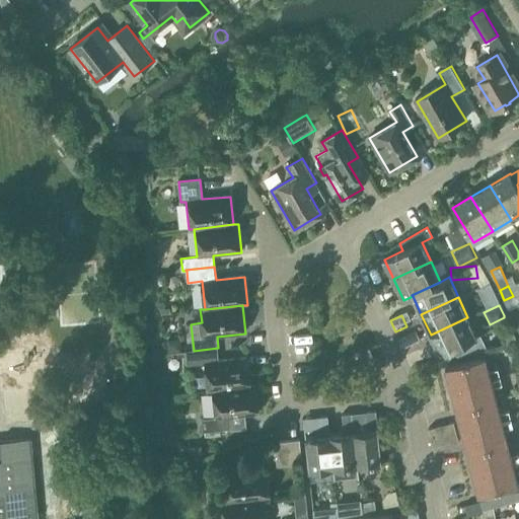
[(455,349),(458,357),(488,349),(482,335),(476,337),(467,317),(431,335),(440,355),(455,349)]
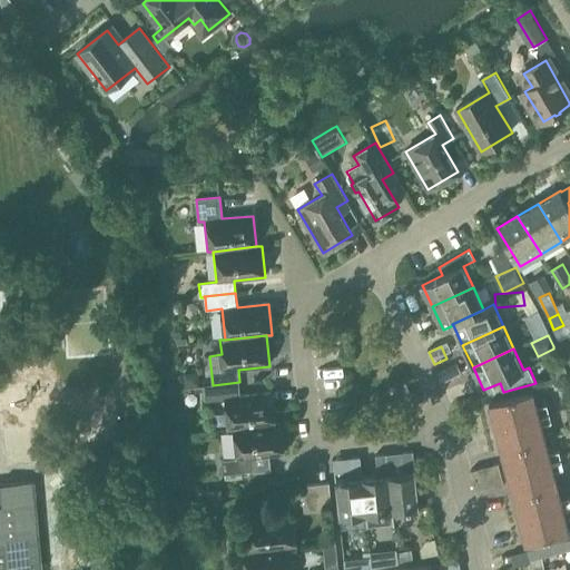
[(336,364),(321,370),(325,382),(341,376),(336,364)]
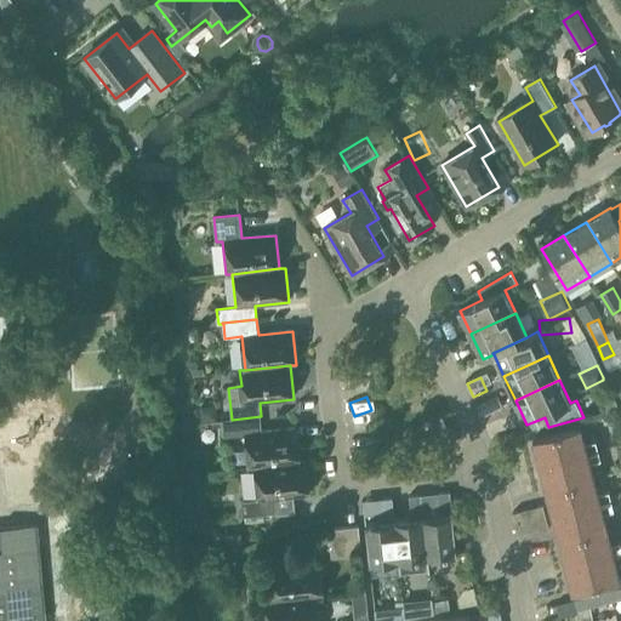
[(491,402),(478,408),(483,416),(495,410),(491,402)]
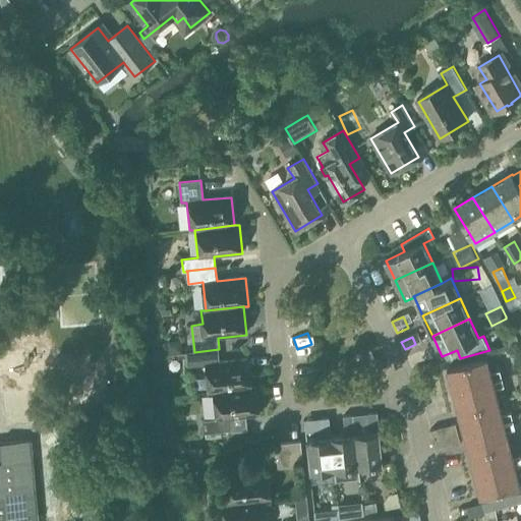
[(187,365),(207,363),(210,392),(215,392),(215,391),(251,387),(248,359),(220,362),(219,349),(194,352),(186,353),(187,365)]
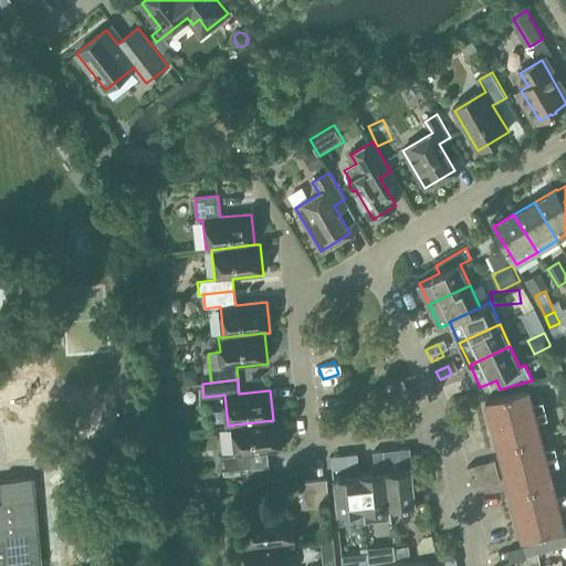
[(528,389),(486,400),(492,423),(546,410),(544,401),(533,404),(528,389)]
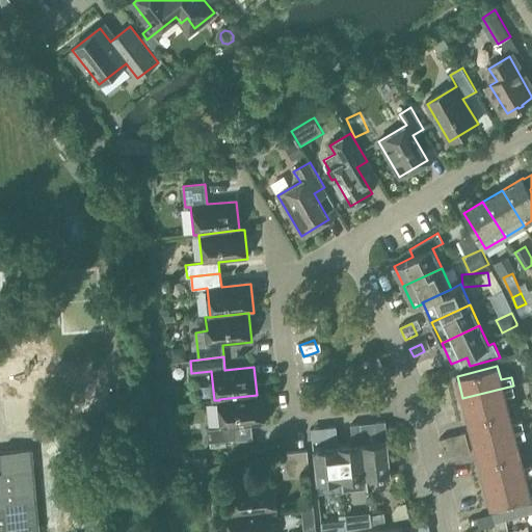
[(513,386),(462,398),(469,420),(508,409),(505,396),(515,394),(513,386)]
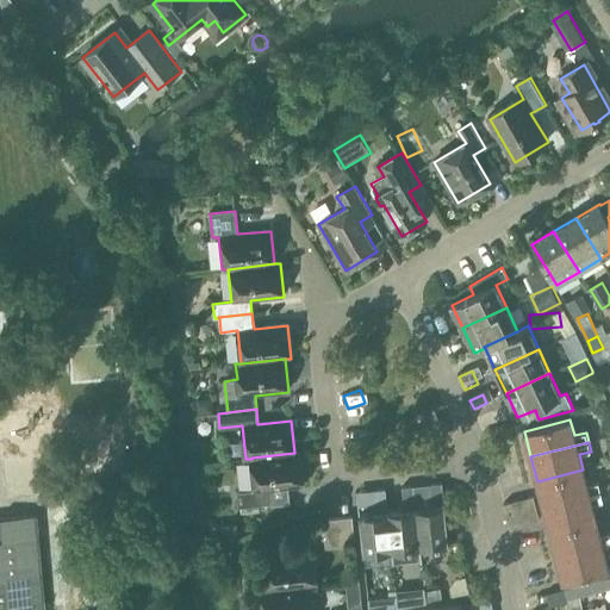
[(288,487),(304,486),(300,453),(294,453),(251,458),(251,459),(254,491),(237,492),(240,508),(272,504),(290,502),(288,487)]
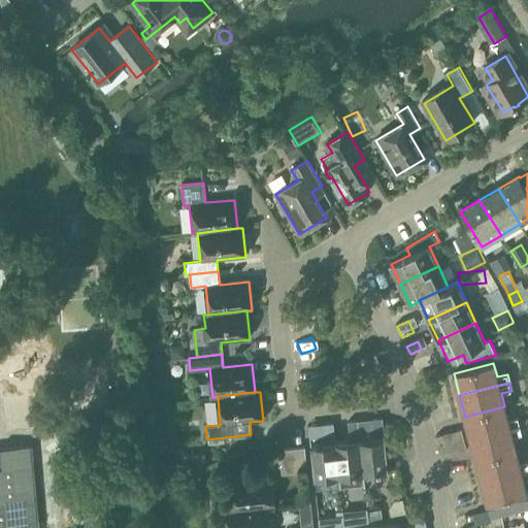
[(504,406),(465,417),(470,438),(521,425),(519,417),(508,420),(504,406)]
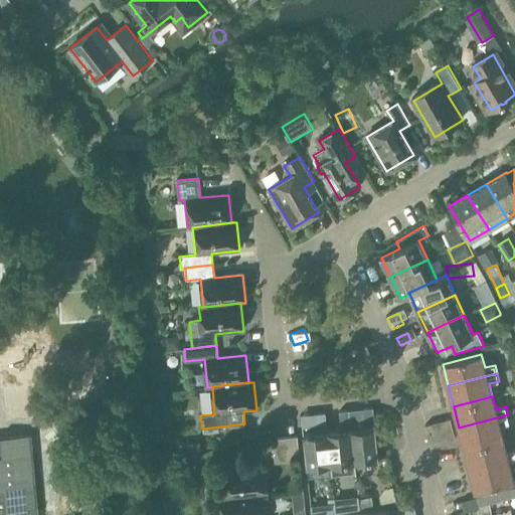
[(363,408),(366,428),(352,430),(355,462),(379,459),(373,407),(363,408)]
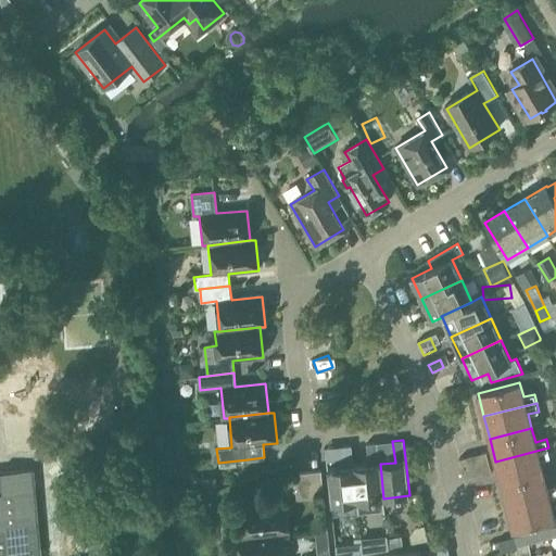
[(90,456),(89,442),(75,443),(77,457),(90,456)]
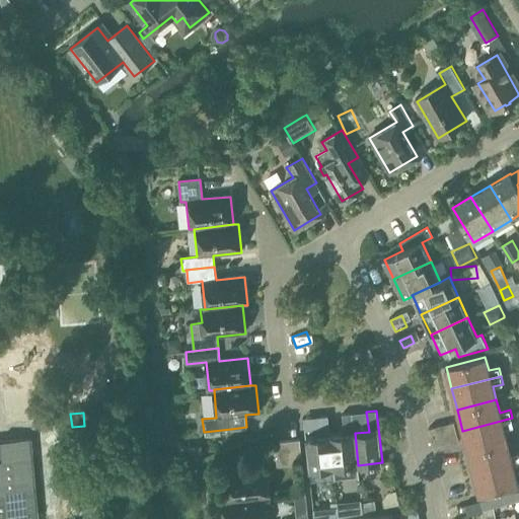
[(358,465),(353,414),(343,415),(345,434),(329,436),(332,467),(358,465)]
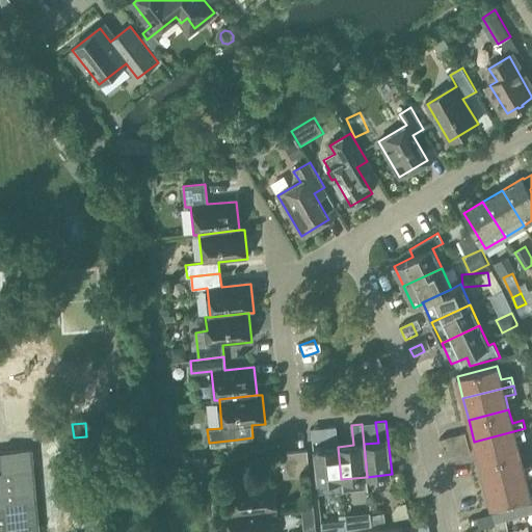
[(326,427),(327,440),(338,439),(336,426),(326,427)]
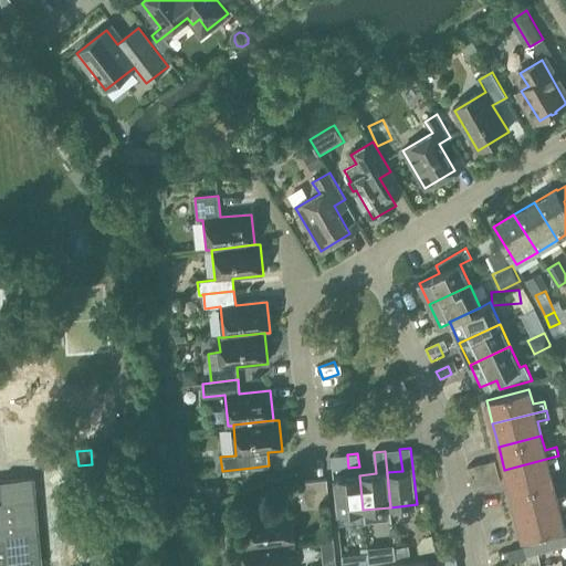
[(511,493),(553,482),(549,468),(561,464),(558,456),(504,470),(511,493)]
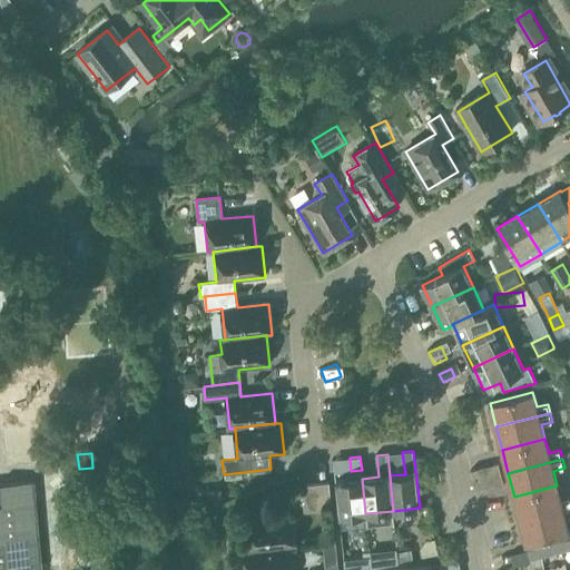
[(499,463),(498,464),(471,471),(474,482),(502,475),(499,463)]
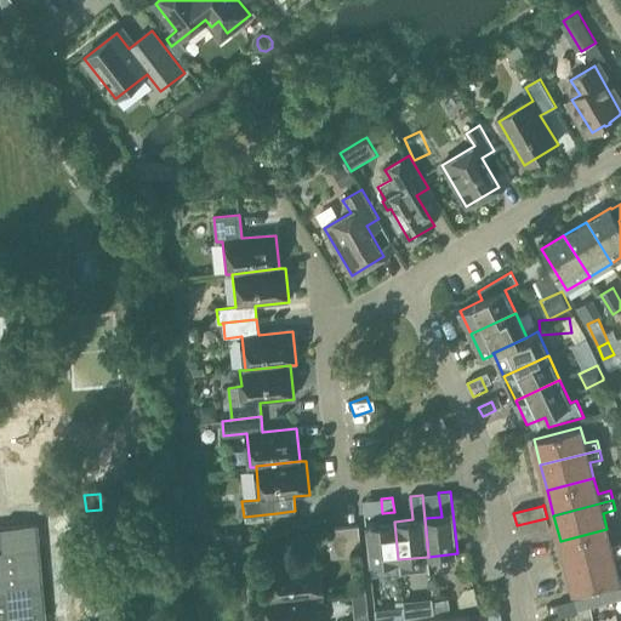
[(520,537),(550,530),(547,518),(517,525),(520,537)]
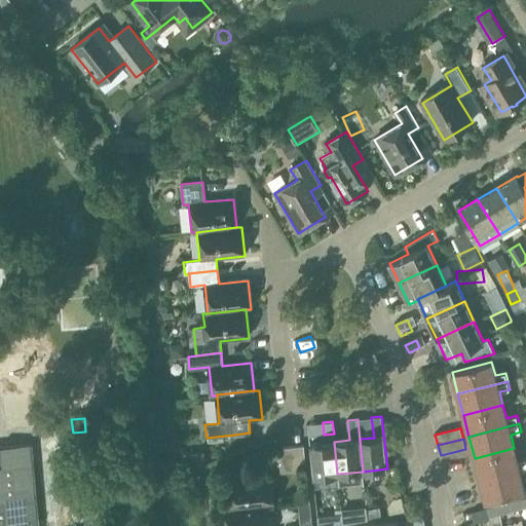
[(310,444),(312,465),(313,477),(337,474),(334,442),(310,444)]
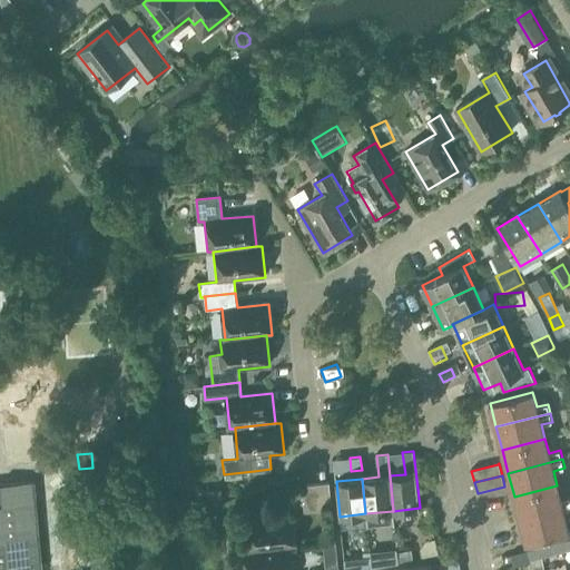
[(0,569),(41,569),(35,481),(0,483),(0,569)]
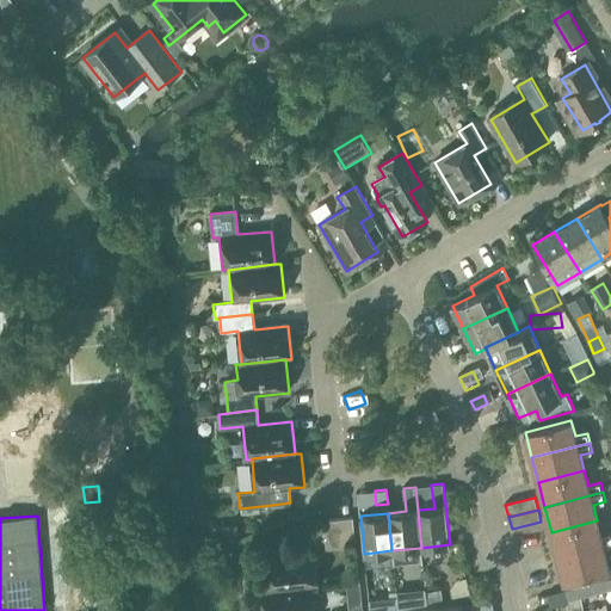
[(357,545),(353,517),(339,519),(341,548),(357,545)]
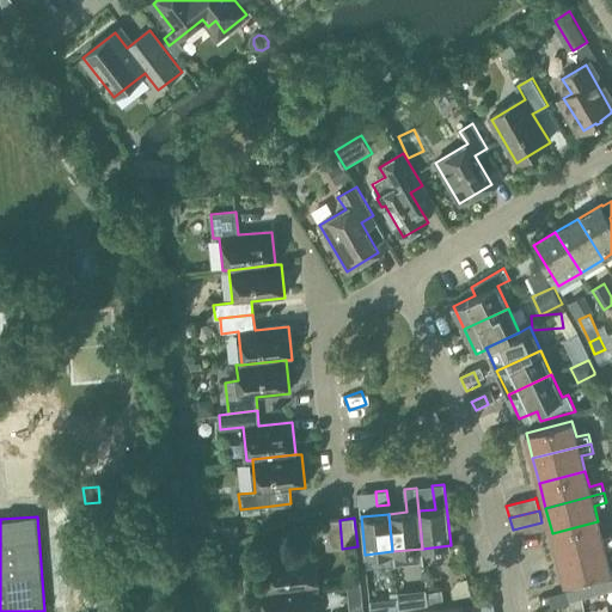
[(324,521),(328,550),(342,549),(340,520),(324,521)]
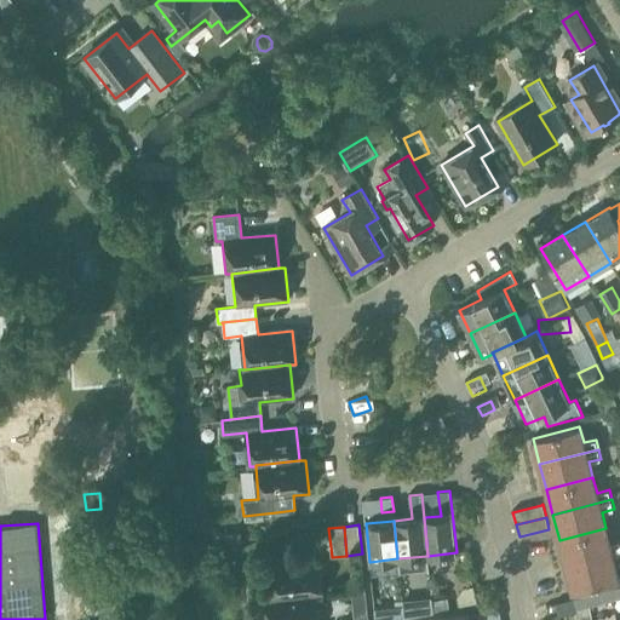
[(606,528),(560,540),(566,566),(619,551),(619,540),(610,544),(606,528)]
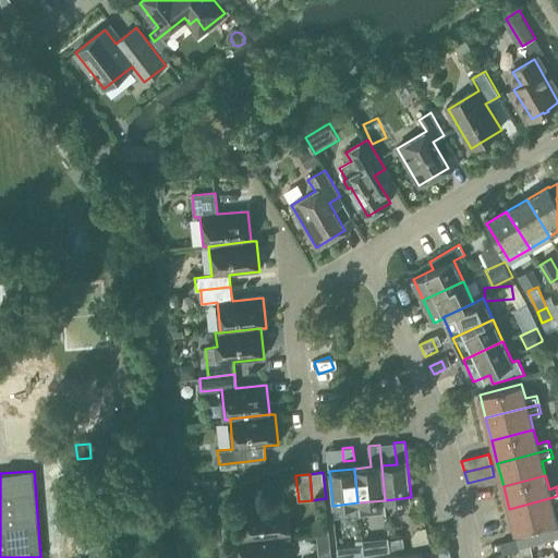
[(557,521),(554,507),(557,505),(557,496),(509,509),(516,532),(557,521)]
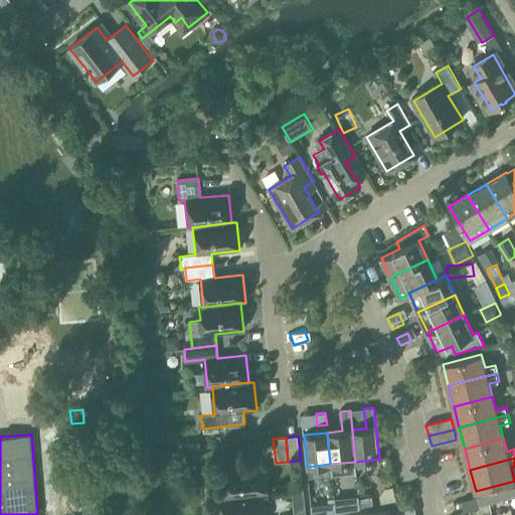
[(269,495),(266,466),(223,471),(226,498),(226,499),(264,495),(269,495)]
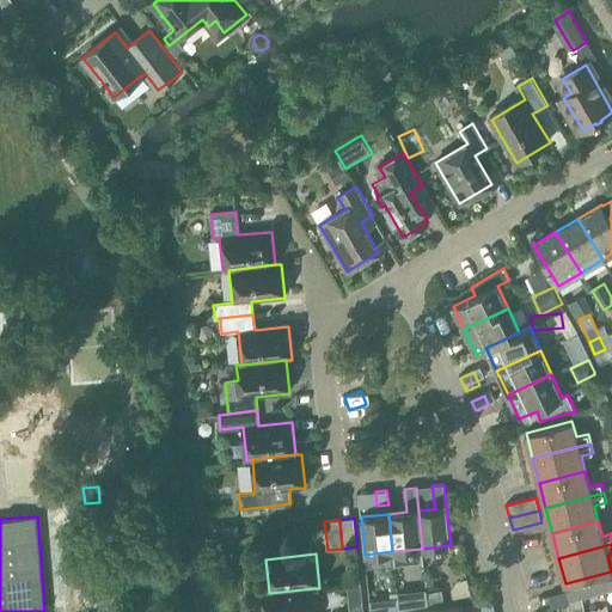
[(458,589),(460,598),(476,595),(472,580),(460,581),(458,589)]
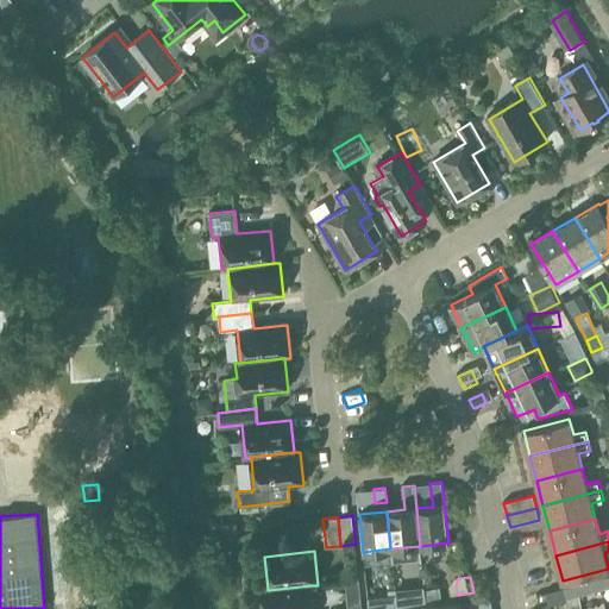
[(591,592),(588,582),(575,585),(577,596),(591,592)]
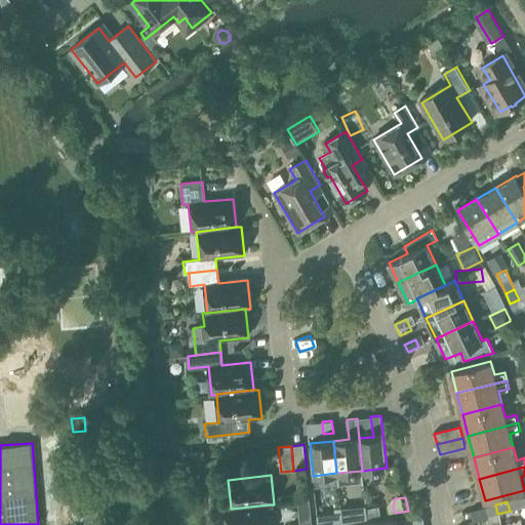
[(270,524),(269,505),(231,509),(231,508),(226,509),(227,524),(270,524)]
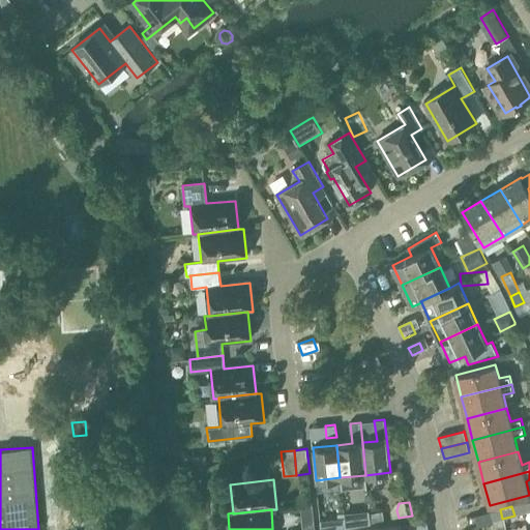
[(502,519),(500,509),(491,511),(494,521),(502,519)]
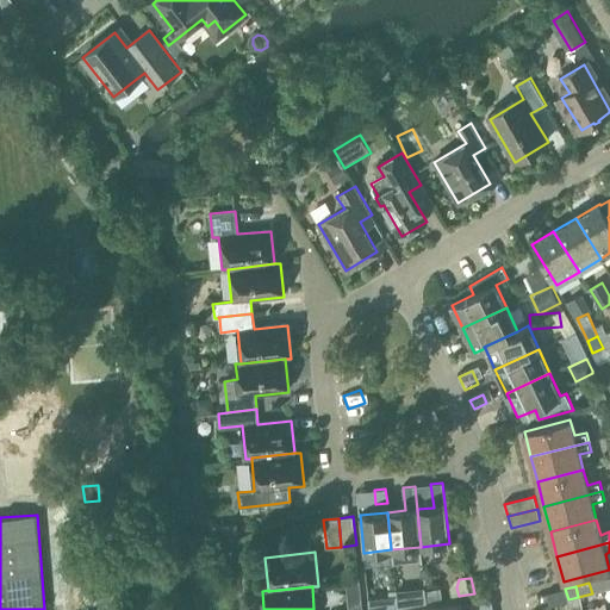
[(442,587),(428,590),(429,601),(444,597),(442,587)]
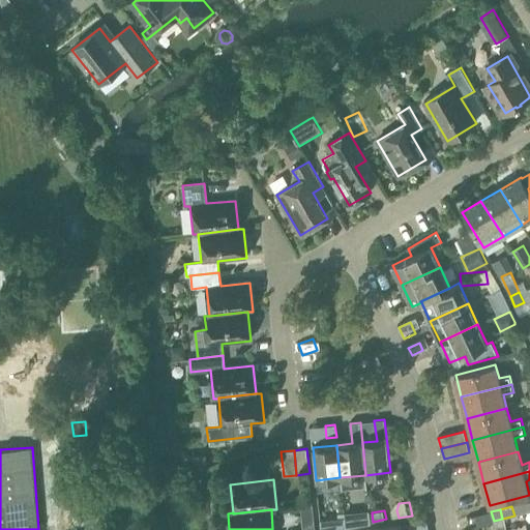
[(321,529),(334,529),(346,528),(345,518),(320,521),(321,529)]
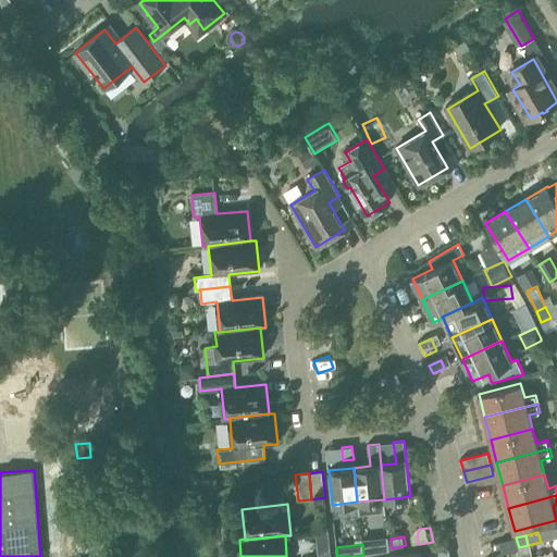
[(553,556),(551,544),(539,546),(540,556),(553,556)]
